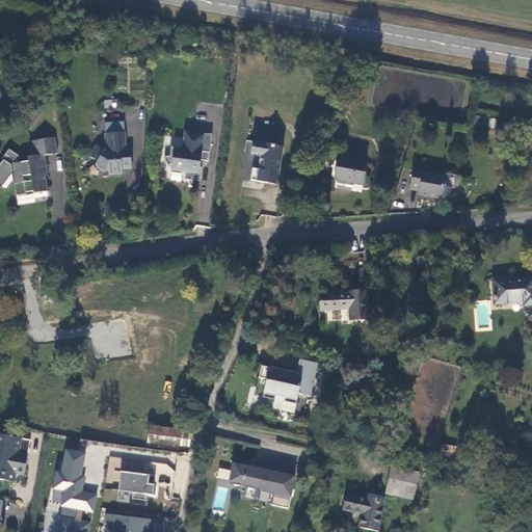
[(105,132),(125,132),(124,120),(104,121),(105,132)]
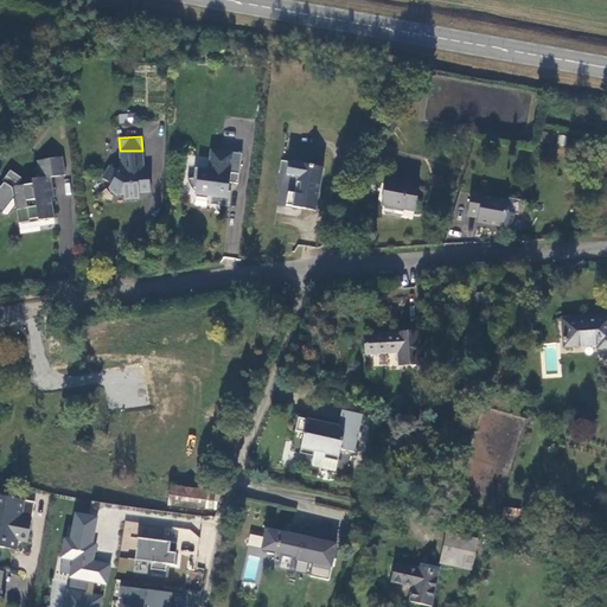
[(241,180),(244,151),(212,146),(210,166),(197,165),(196,173),(191,176),(196,184),(202,191),(206,193),(213,195),(212,200),(231,203),(234,187),(228,187),(229,178),(241,180)]
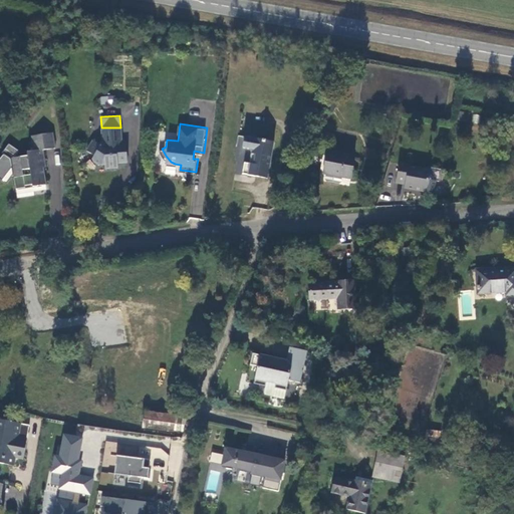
[(467,125),(458,123),(456,131),(465,133),(467,125)]
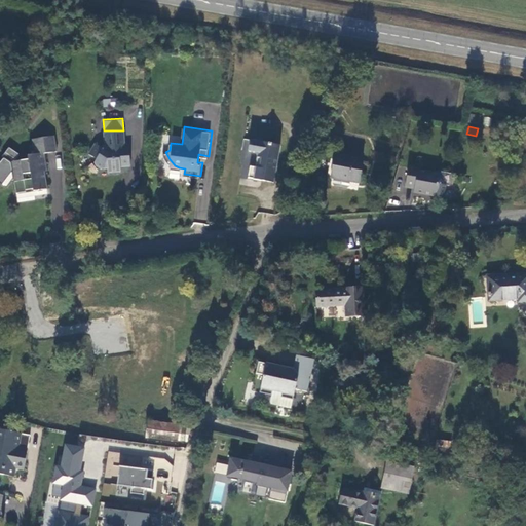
[(104,143),(101,147),(92,142),(86,150),(94,155),(92,158),(95,162),(100,166),(107,166),(107,172),(120,171),(120,166),(127,166),(126,146),(123,146),(123,130),(104,130),(104,143)]
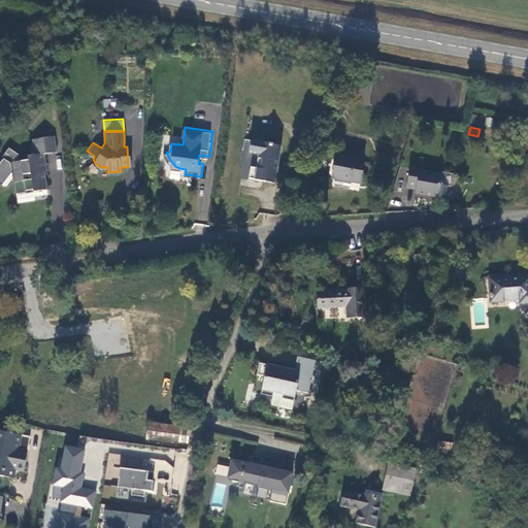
[(56,152),(54,135),(32,138),(34,154),(28,155),(28,157),(10,160),(14,194),(24,193),(24,191),(33,190),(33,192),(38,191),(39,193),(40,193),(42,193),(43,193),(44,192),(44,190),(48,190),(43,154),(56,152)]
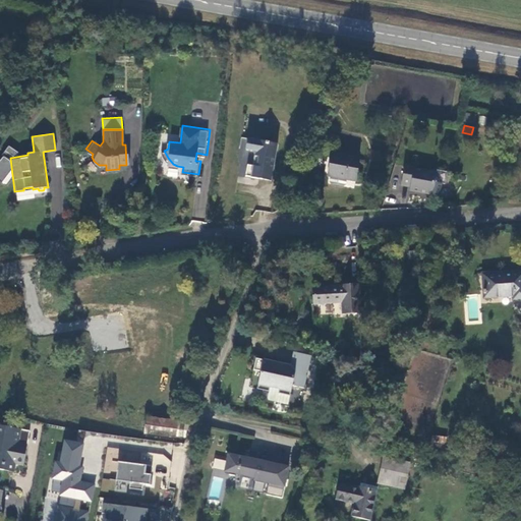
[(250,140),(247,154),(253,155),(255,160),(253,169),(248,168),(246,178),(258,180),(272,182),(274,172),(279,147),(250,140)]
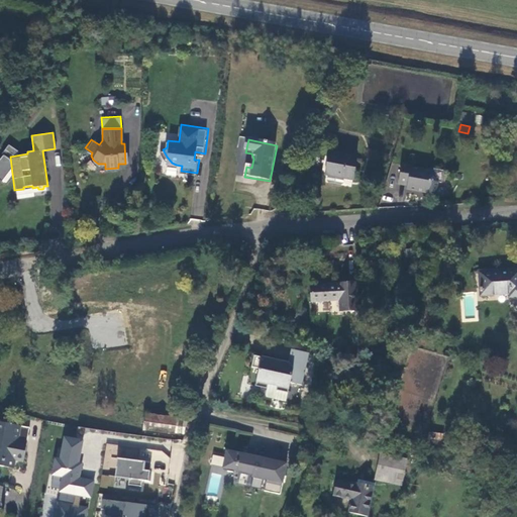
[(325,176),(352,181),(357,158),(329,152),(325,176)]
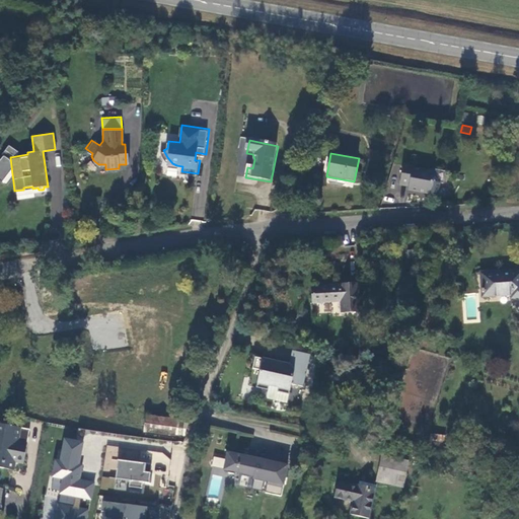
[(434,173),(403,166),(399,183),(410,186),(409,190),(419,193),(420,190),(424,191),(425,194),(433,196),(436,195),(439,184),(432,182),(434,173)]
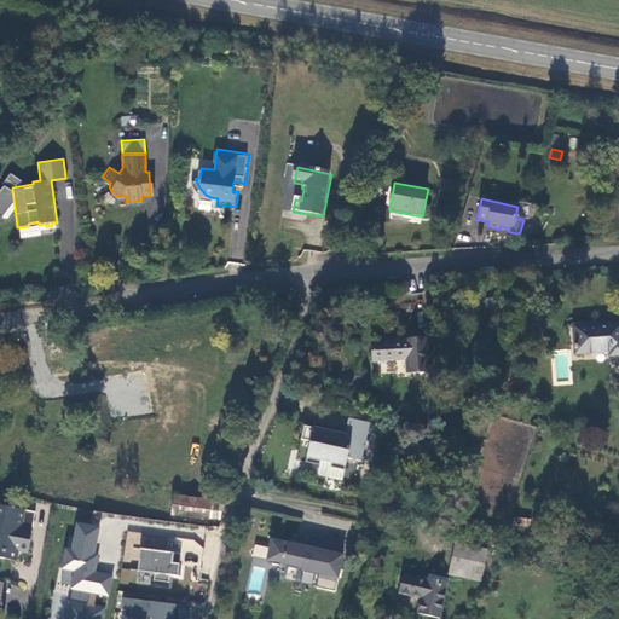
[(618,356),(618,322),(574,327),(576,354),(609,352),(609,357),(618,356)]
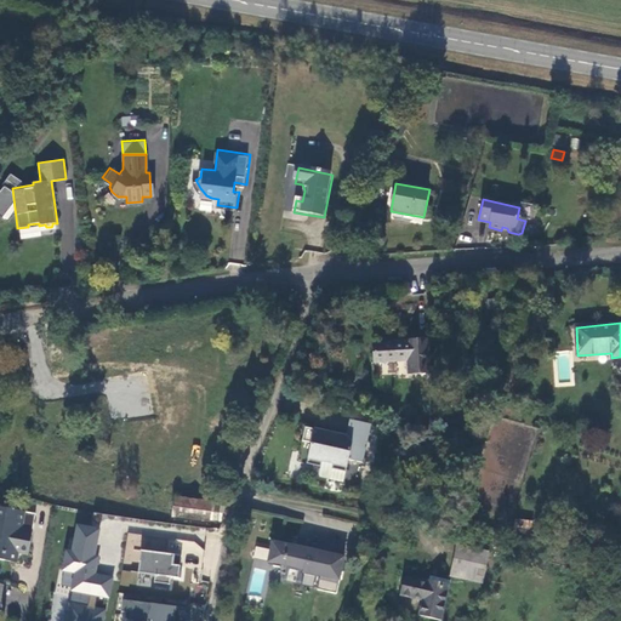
[(428,342),(375,345),(376,363),(408,362),(409,374),(429,372),(428,342)]
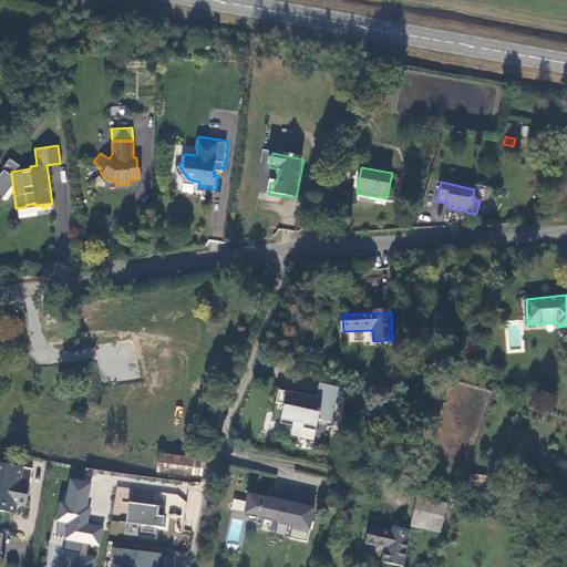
[(333,425),(340,391),(322,387),(319,401),(308,399),(307,402),(301,401),(301,398),(280,394),(275,424),(296,429),(296,425),(306,428),(305,431),(320,434),(322,423),(333,425)]
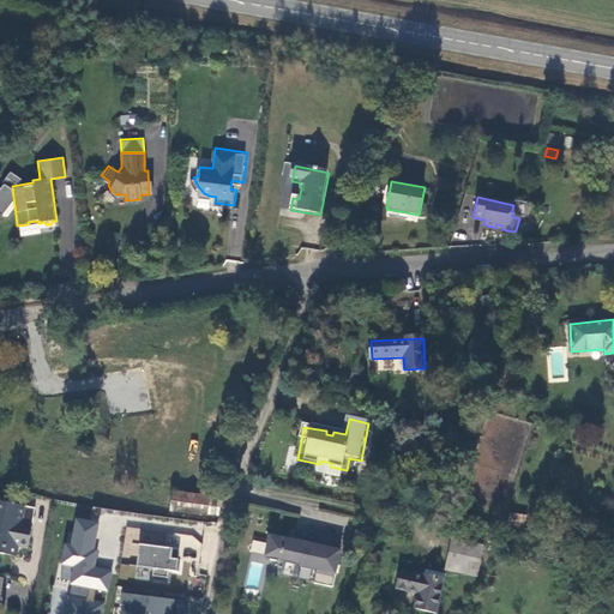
[(221,499),(173,493),(172,512),(218,517),(221,499)]
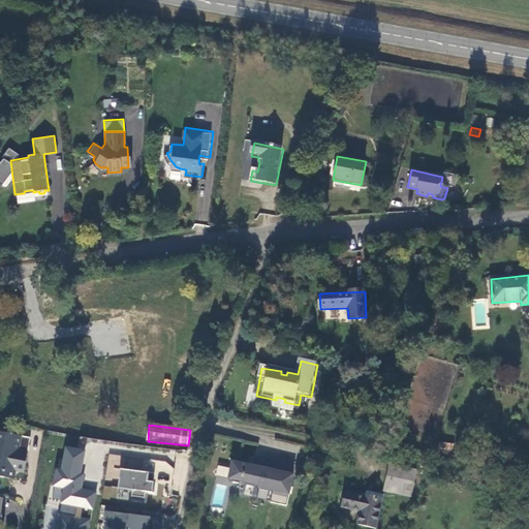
[(25,472),(28,453),(6,449),(7,444),(12,445),(14,435),(0,432),(0,476),(3,477),(5,469),(16,471),(25,472)]
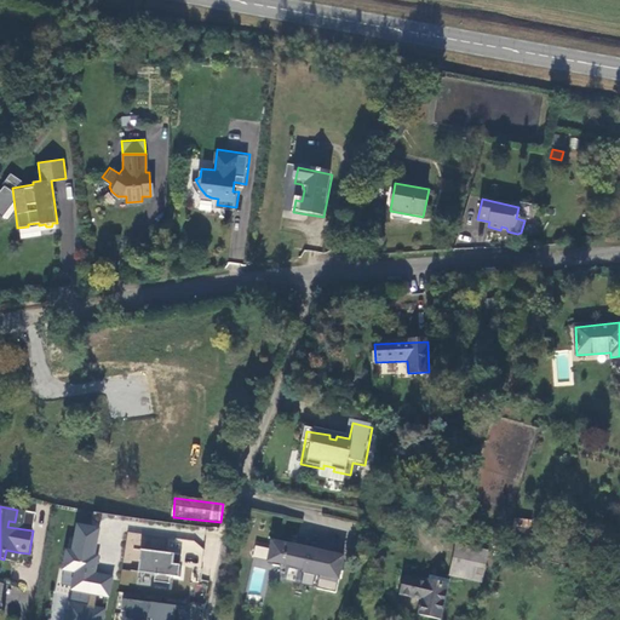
[(35,512),(17,510),(15,522),(9,521),(7,527),(33,530),(35,512)]
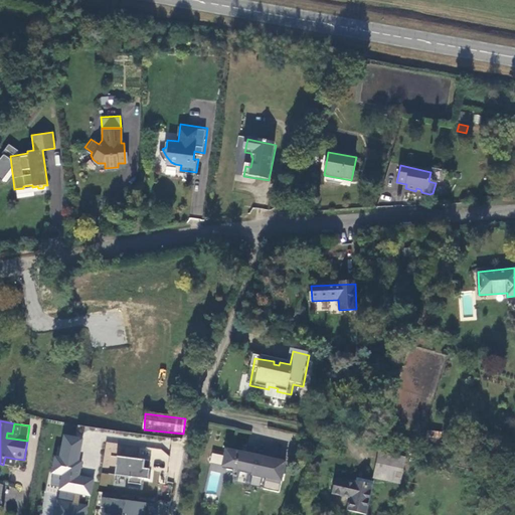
[(442,435),(426,433),(425,443),(441,445),(442,435)]
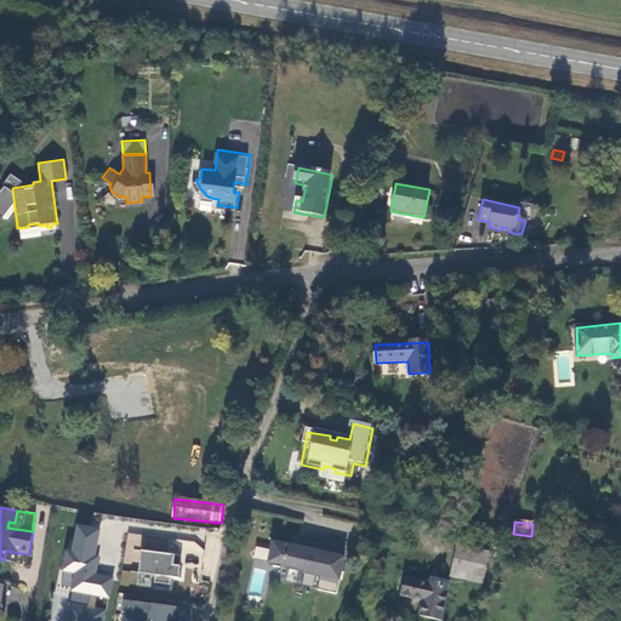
[(95,556),(101,529),(77,525),(72,551),(66,550),(61,571),(63,571),(62,585),(72,587),(64,620),(104,620),(107,609),(95,607),(97,597),(110,599),(114,579),(96,575),(101,557),(95,556)]
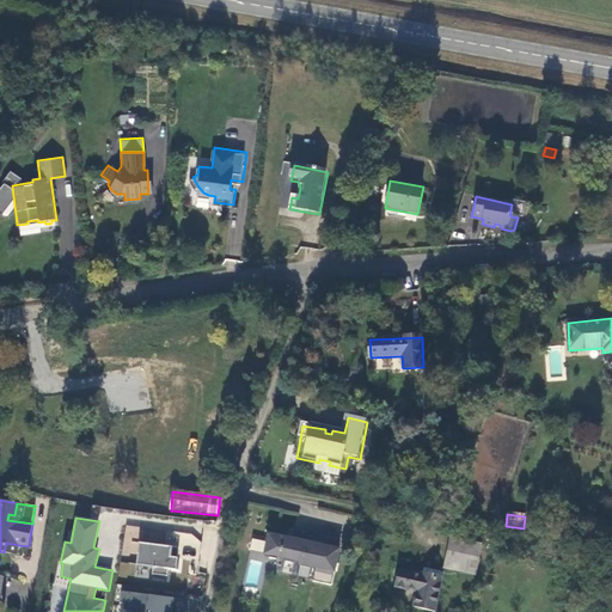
[(265,543),(263,555),(298,562),(298,565),(311,569),(311,568),(314,568),(312,581),(330,585),(338,546),(319,542),(319,545),(268,534),(265,543)]
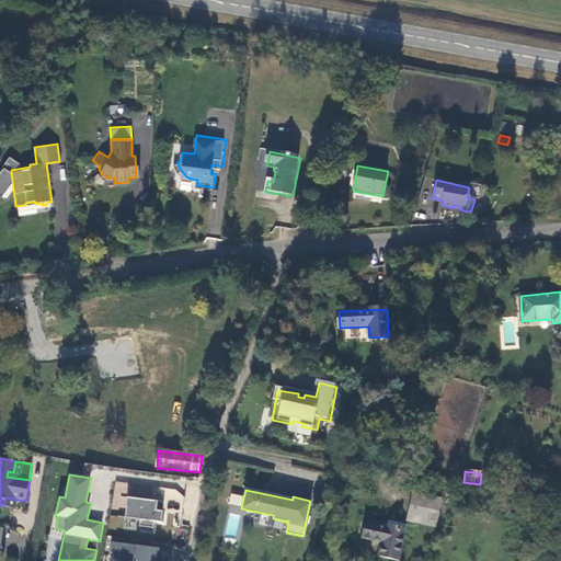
[(414,492),(412,504),(438,511),(442,497),(414,492)]
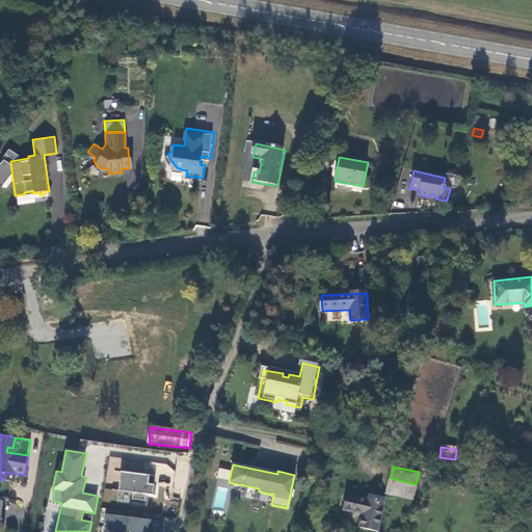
[(229,482),(231,472),(218,470),(216,479),(229,482)]
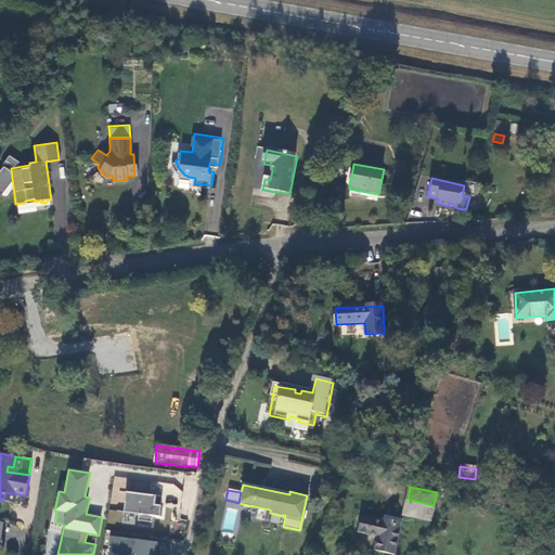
[(14,503),(16,494),(5,492),(3,501),(14,503)]
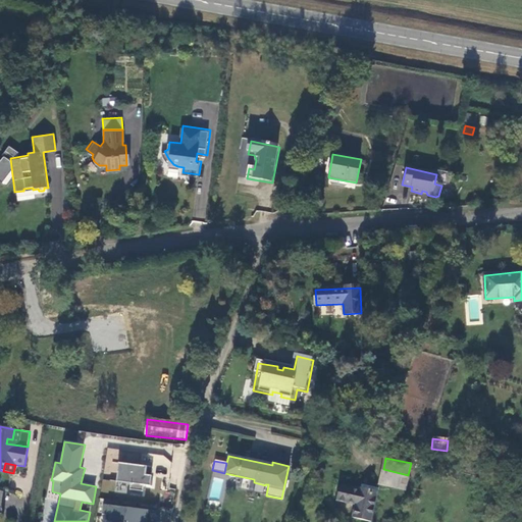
[(143,484),(150,485),(152,468),(118,465),(116,482),(129,483),(129,489),(142,491),(143,484)]
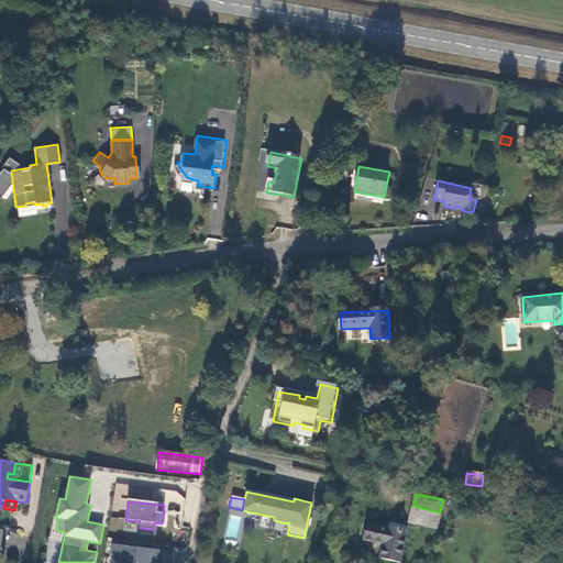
[(411,517),(438,523),(440,512),(414,506),(411,517)]
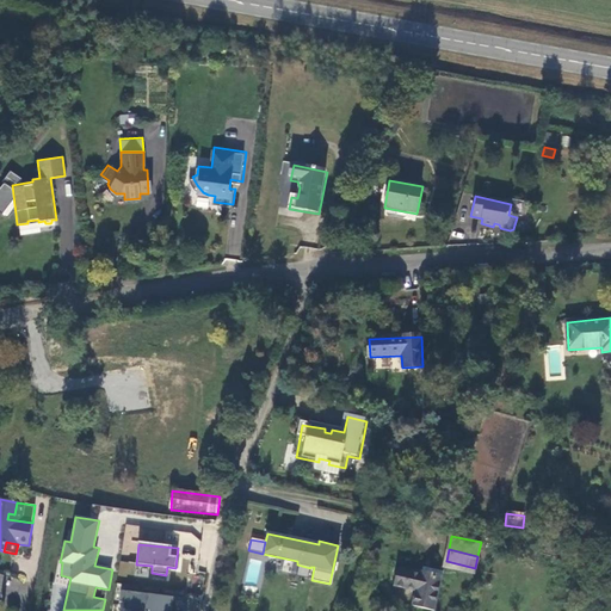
[(411,606),(431,610),(433,610),(442,574),(420,569),(420,571),(399,566),(394,586),(415,591),(411,606)]
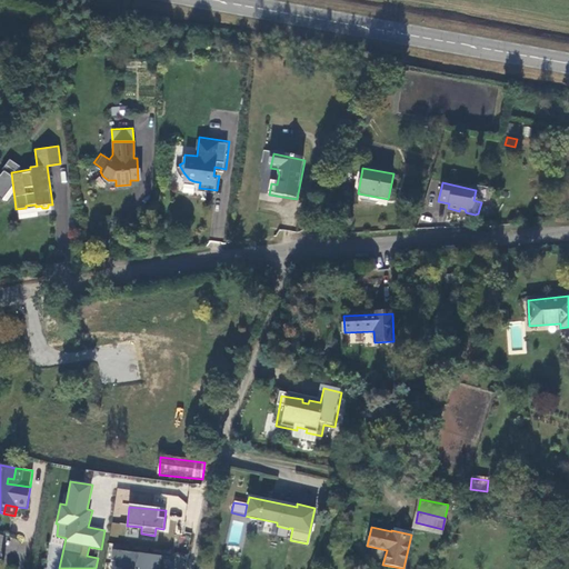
[(169,568),(171,556),(112,550),(111,561),(116,561),(115,568),(127,568),(169,568)]
